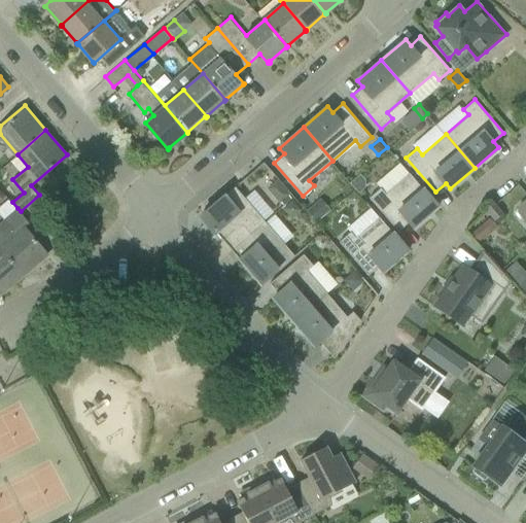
[(360,172),(350,181),(359,192),(365,186),(365,179),(360,172)]
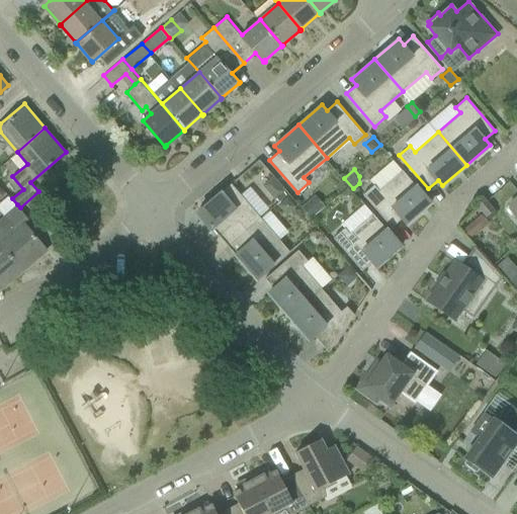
[(375,183),(364,192),(393,226),(403,218),(407,223),(431,201),(403,169),(379,189),(375,183)]
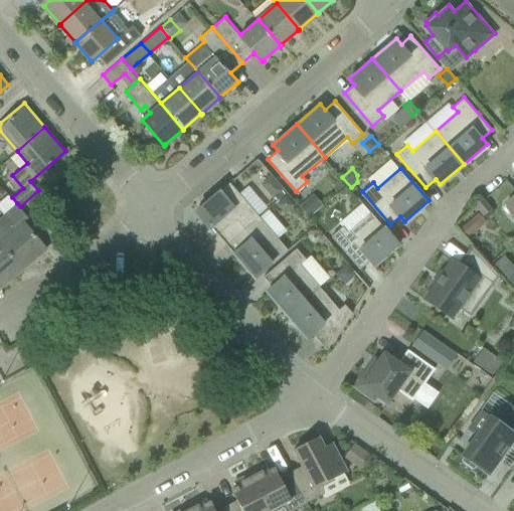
[(274,197),(275,195),(283,189),(284,188),(272,174),(262,182),(274,197)]
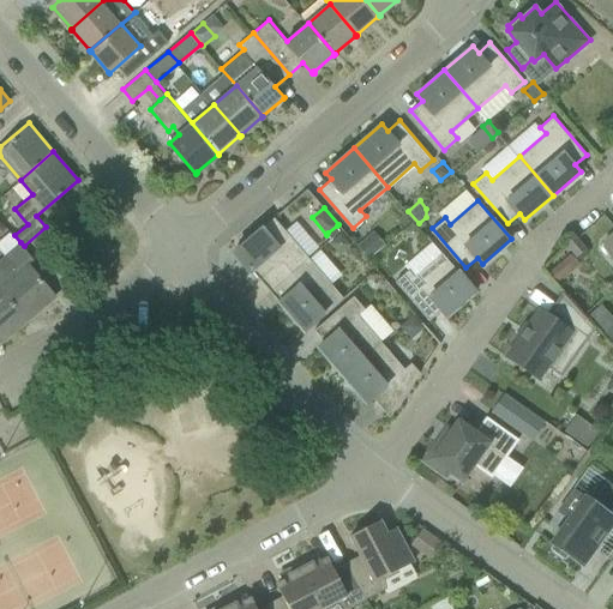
[(270,289),(310,255),(275,216),(234,252),(246,265),(248,264),(270,289)]
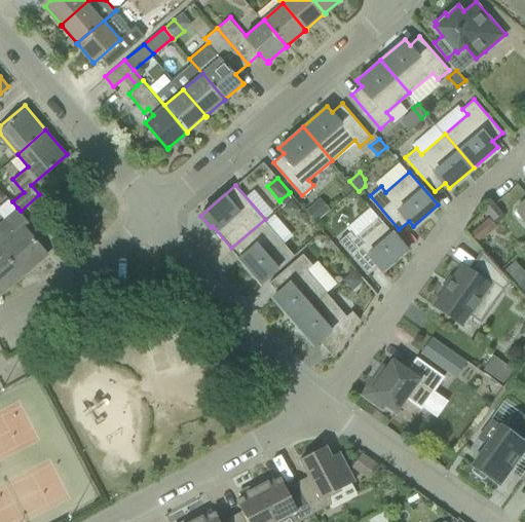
[(354,189),(345,197),(350,202),(357,203),(363,198),(354,189)]
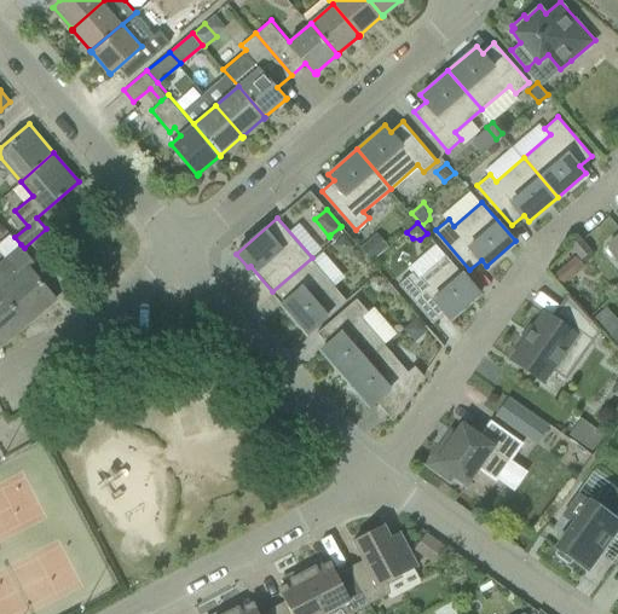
[(377,231),(361,245),(373,259),(388,245),(377,231)]
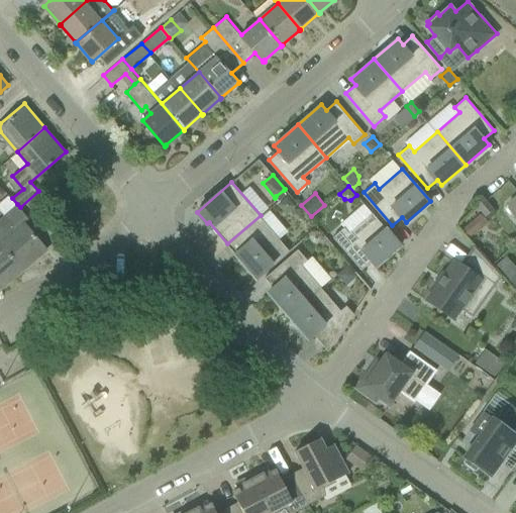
[(288,195),(278,203),(287,213),(296,204),(288,195)]
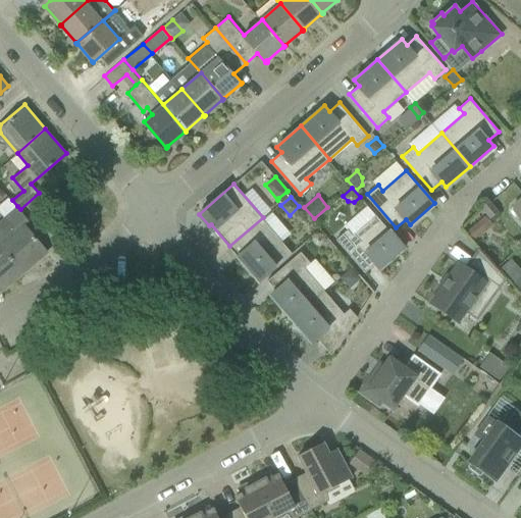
[(489,199),(481,206),(490,217),(499,210),(489,199)]
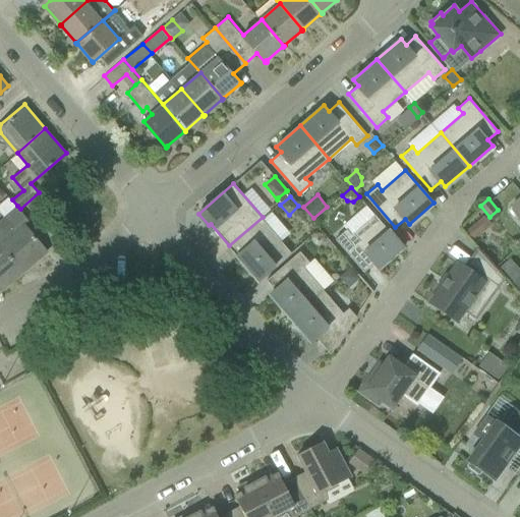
[(0,220),(0,243),(23,271),(47,249),(23,223),(29,219),(20,209),(17,206),(0,220)]
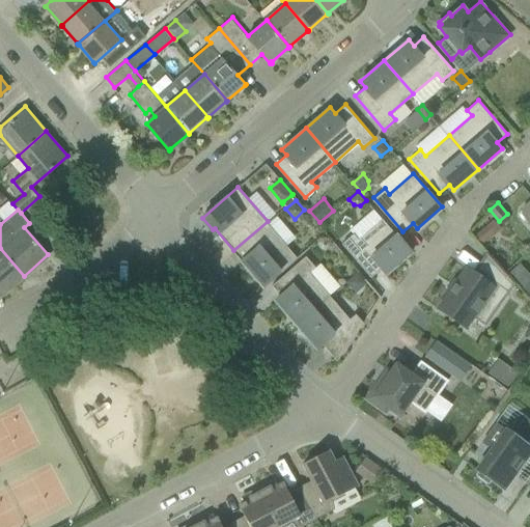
[(371,276),(383,267),(387,273),(412,251),(383,218),(359,239),(354,232),(342,242),(371,276)]
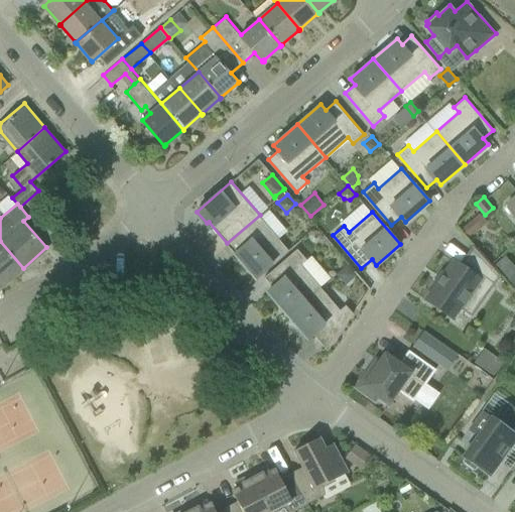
[(260,215),(227,243),(256,277),(289,249),(260,215)]
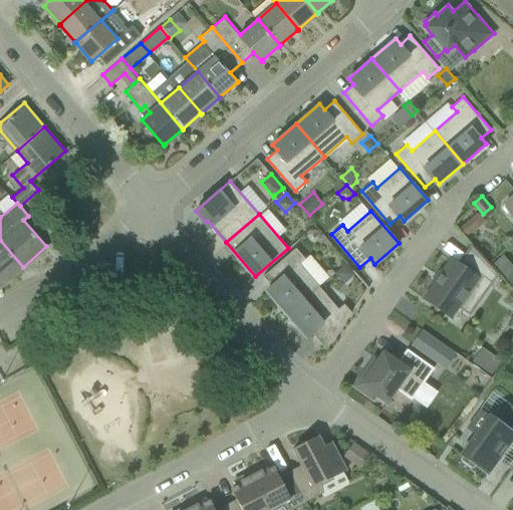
[(468,234),(476,227),(469,218),(460,225),(468,234)]
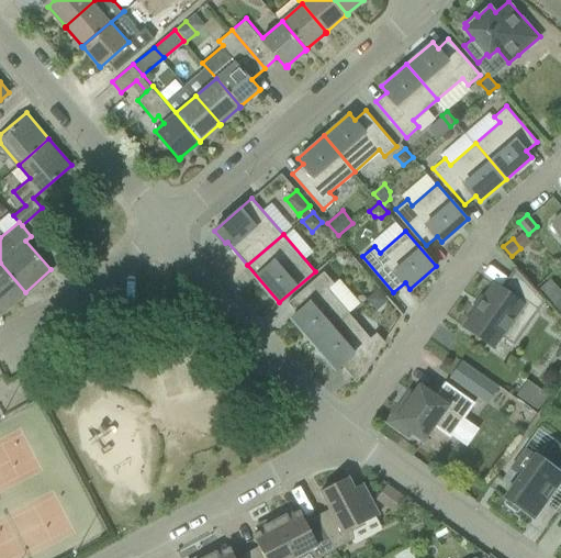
[(337,253),(337,258),(340,263),(346,264),(350,260),(351,254),(348,249),(343,249),(337,253)]
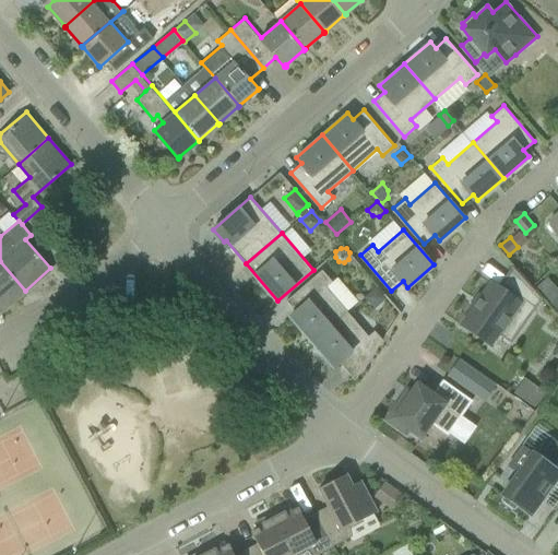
[(0,311),(25,291),(0,261),(0,311)]
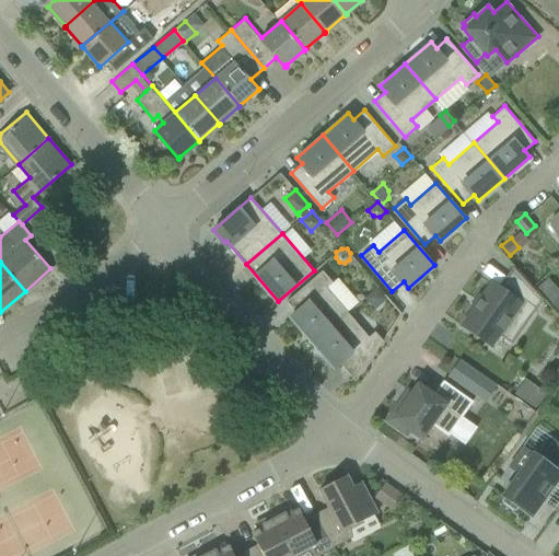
[(473,310),(463,324),(491,344),(508,321),(520,328),(542,298),(543,299),(544,298),(514,265),(513,266),(514,267),(501,286),(493,280),(484,294),(481,292),(470,309),(473,310)]
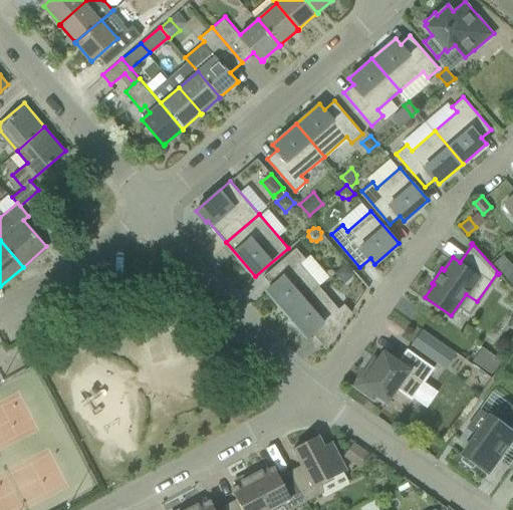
[(297,247),(264,275),(272,285),(267,289),(287,313),(319,285),(300,262),(306,257),(297,247)]
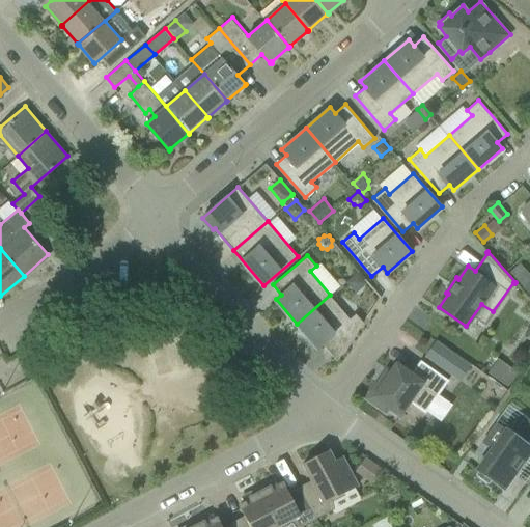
[(521,282),(529,274),(529,272),(521,260),(510,270),(521,282)]
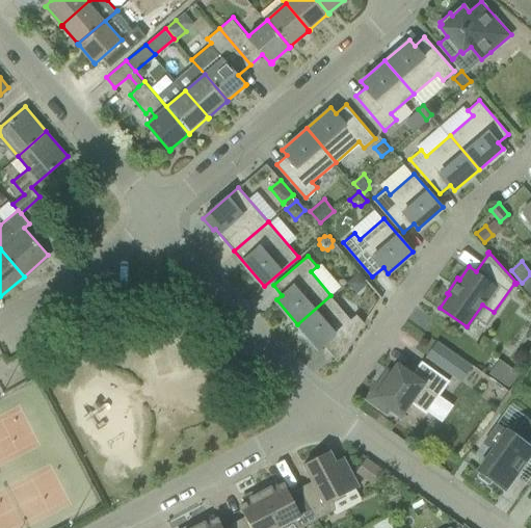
[(351,318),(330,295),(297,324),(318,348),(324,343),(339,360),(365,322),(357,313),(351,318)]
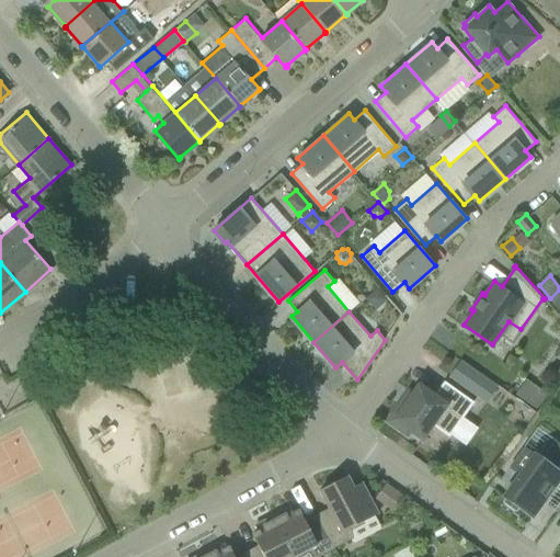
[(468,388),(480,372),(461,359),(449,375),(468,388)]
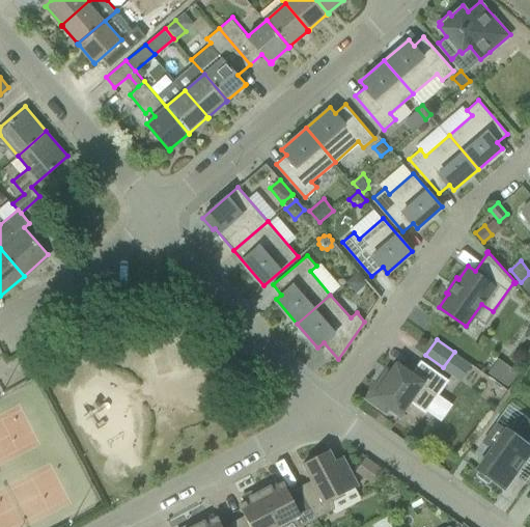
[(489,371),(508,385),(518,370),(499,357),(489,371)]
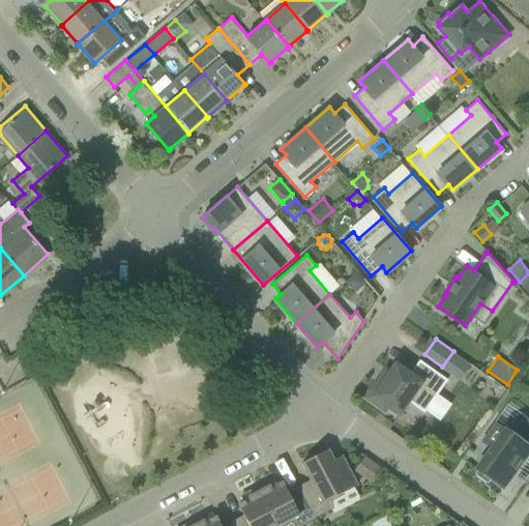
[(378,380),(366,396),(385,409),(388,405),(400,413),(410,400),(424,410),(446,378),(420,359),(411,373),(397,361),(381,383),(378,380)]
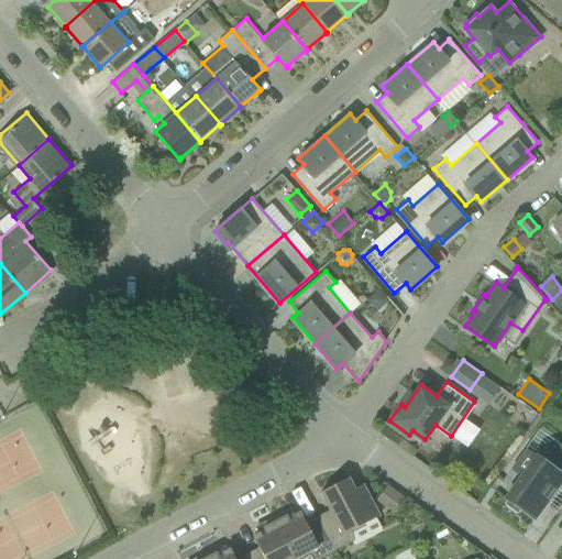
[(561,444),(557,440),(544,459),(526,446),(511,467),(522,474),(506,497),(507,499),(505,502),(518,512),(521,508),(535,517),(560,482),(561,483),(561,444)]
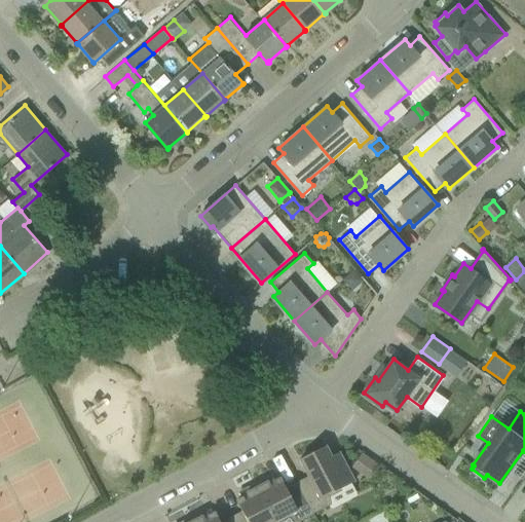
[(297,481),(313,512),(332,502),(330,492),(355,479),(340,451),(332,455),(327,445),(301,458),(309,475),(297,481)]
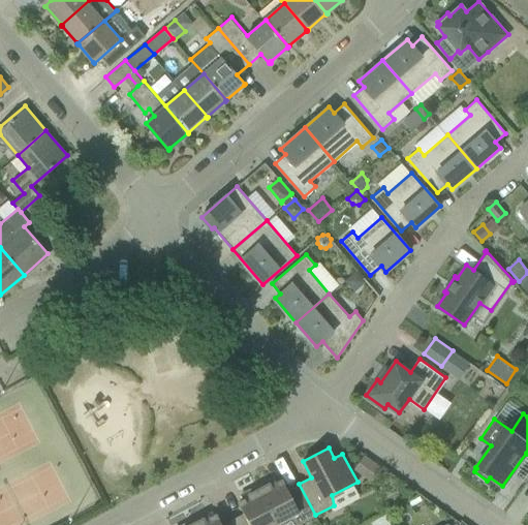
[(382,466),(365,454),(354,467),(372,481),(382,466)]
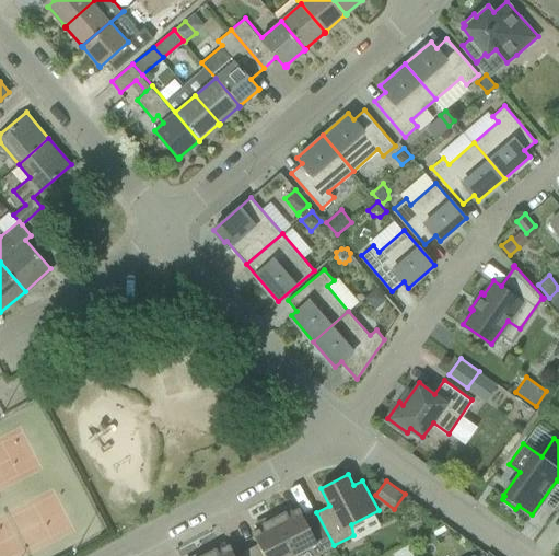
[(272,513),(294,555),(310,546),(317,555),(317,554),(334,545),(316,512),(304,518),(299,508),(293,510),(290,505),(272,513)]
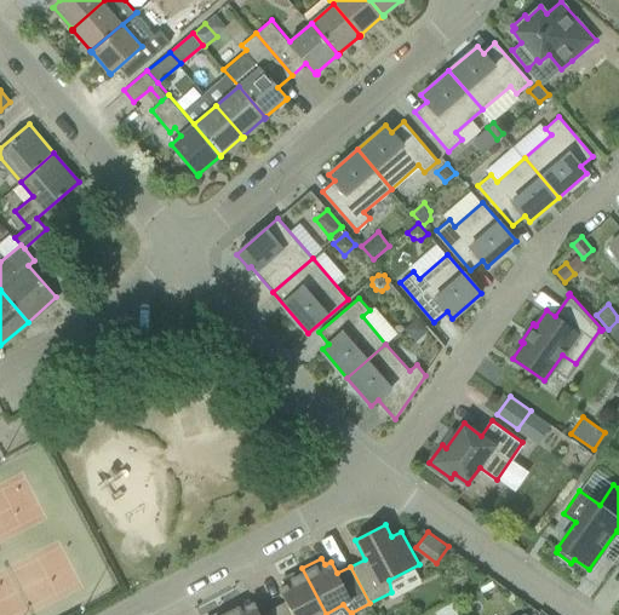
[(322,614),(326,614),(302,568),(282,578),(286,585),(280,588),(286,601),(273,607),(276,614),(322,614)]
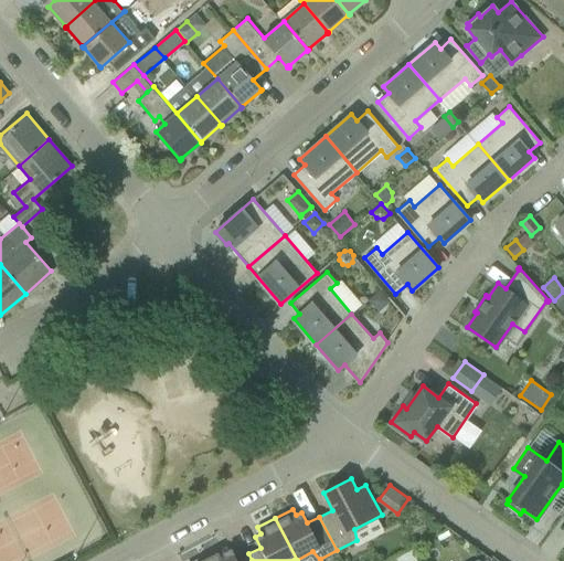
[(252,560),(248,553),(237,560),(232,549),(225,552),(222,546),(204,556),(208,560),(252,560)]
